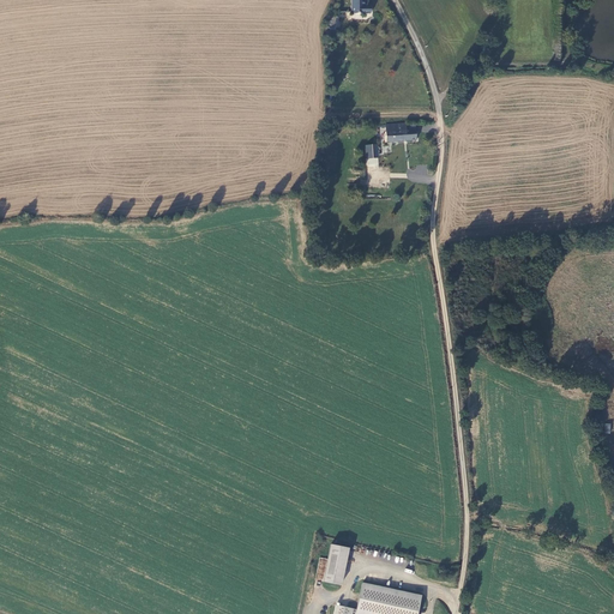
[(363,0),(351,0),(351,14),(372,14),(371,7),(365,7),(363,0)]
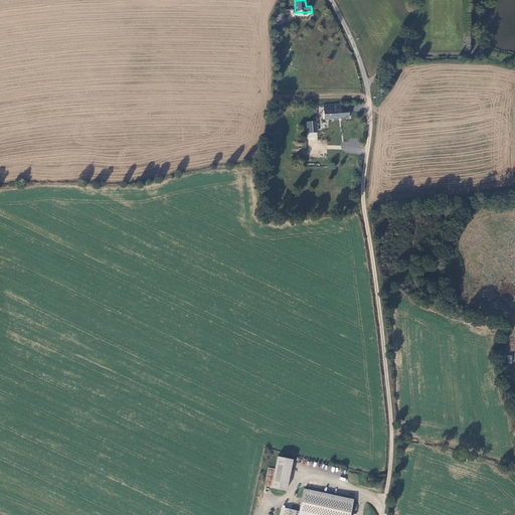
[(275,23),(281,25),(284,14),(278,13),(275,23)]
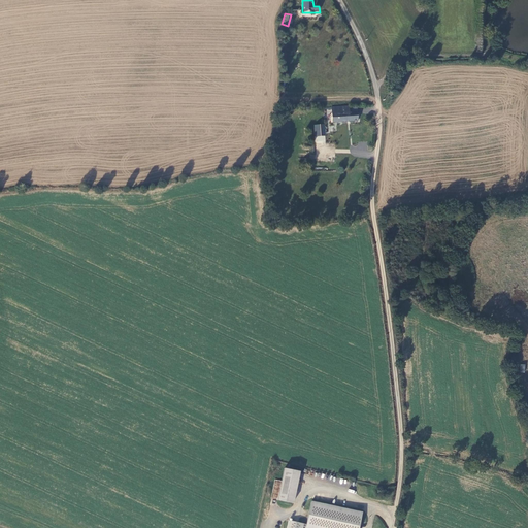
[(350,106),(331,107),(332,123),(359,122),(358,112),(350,112),(350,106)]
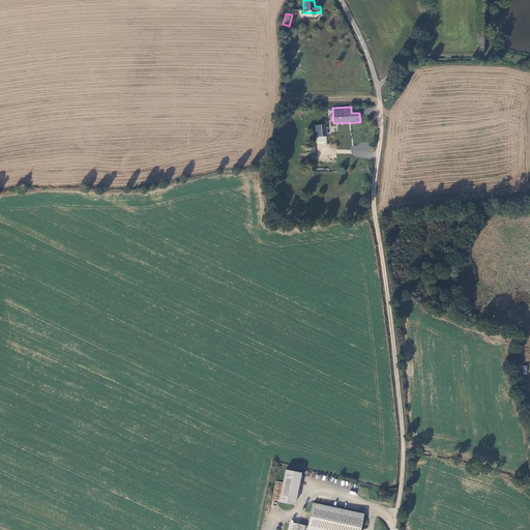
[(326,125),(316,126),(317,138),(327,137),(326,125)]
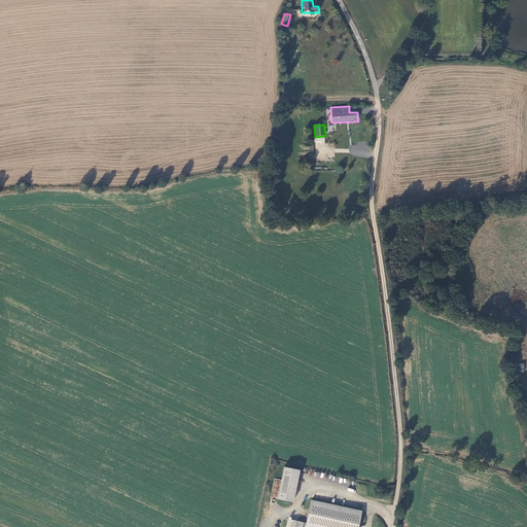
[(283,467),(277,498),(292,502),(299,470),(283,467)]
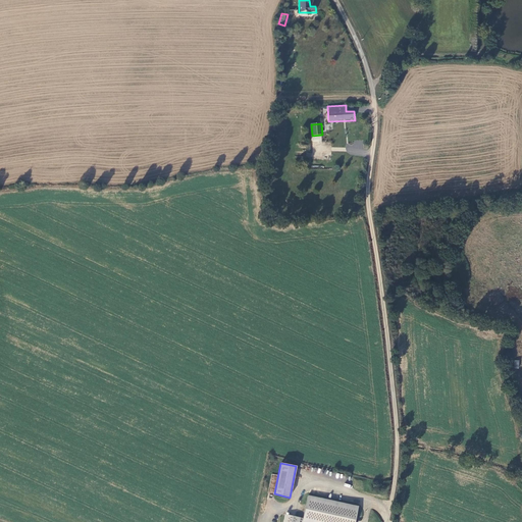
[(284,514),(282,521),(299,521),(300,520),(302,521),(303,521),(354,521),(358,507),(308,496),(303,518),(284,514)]
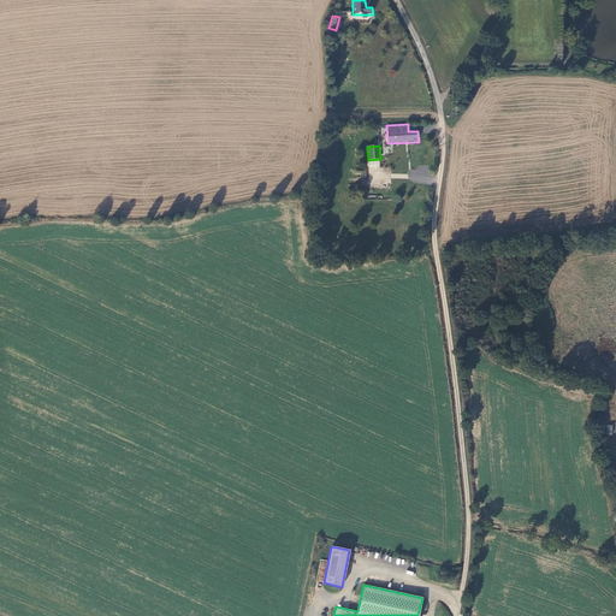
All buildings are outlined.
